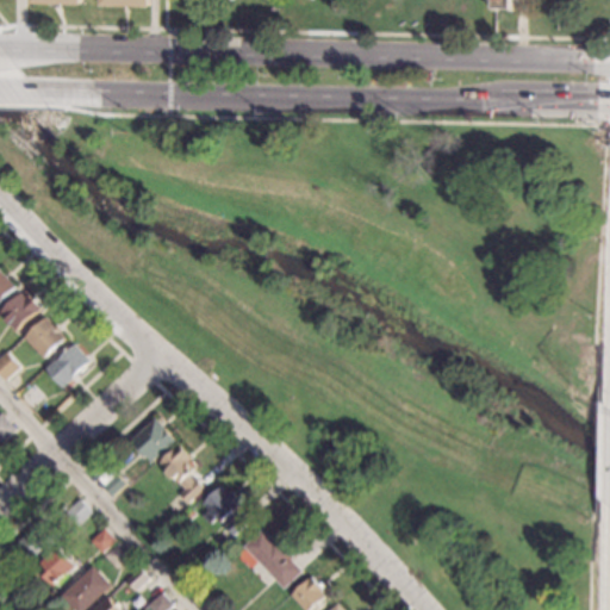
[(516,0),(516,10),(497,10),(497,0),(516,0)]
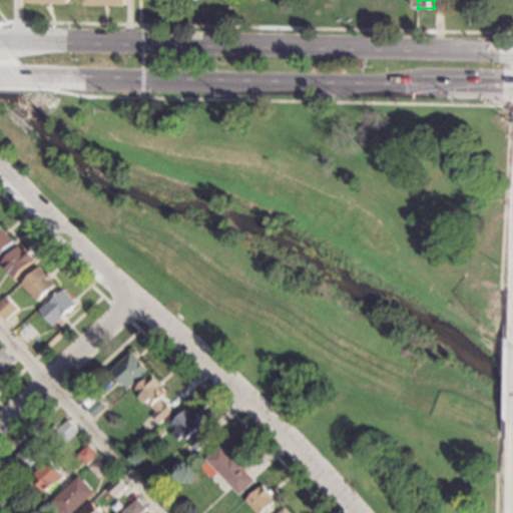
[(0,226),(14,241),(0,254),(0,226)]
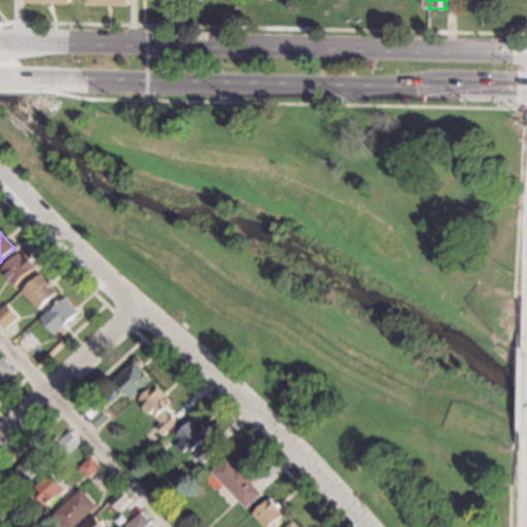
[(23,259),(26,256),(36,267),(14,286),(0,271),(19,254),(23,259)]
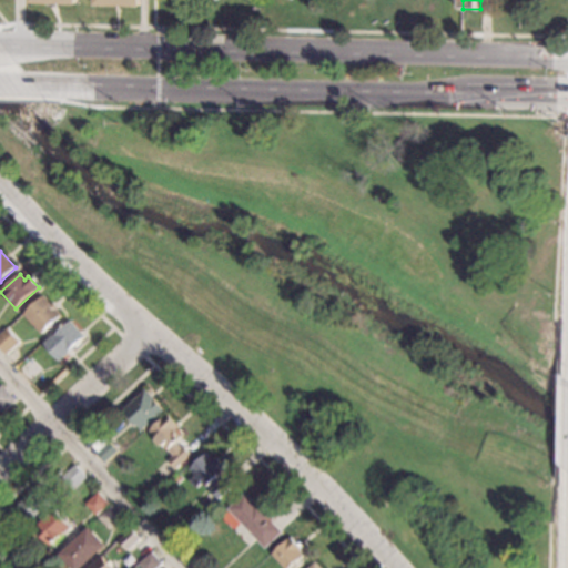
[(52,305),(56,303),(60,307),(57,311),(62,317),(41,336),(23,315),(44,296),(52,305)]
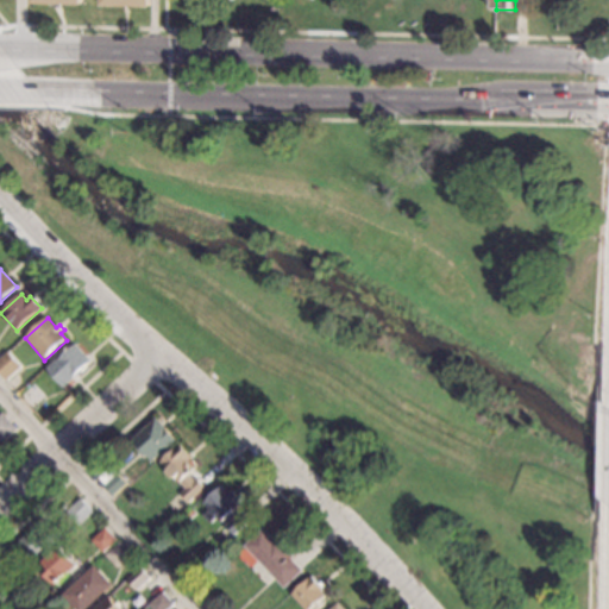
[(90,364),(85,370),(88,374),(82,377),(80,375),(76,378),(80,381),(75,384),(73,382),(63,390),(58,384),(56,387),(54,383),(55,382),(46,372),(75,346),(90,364)]
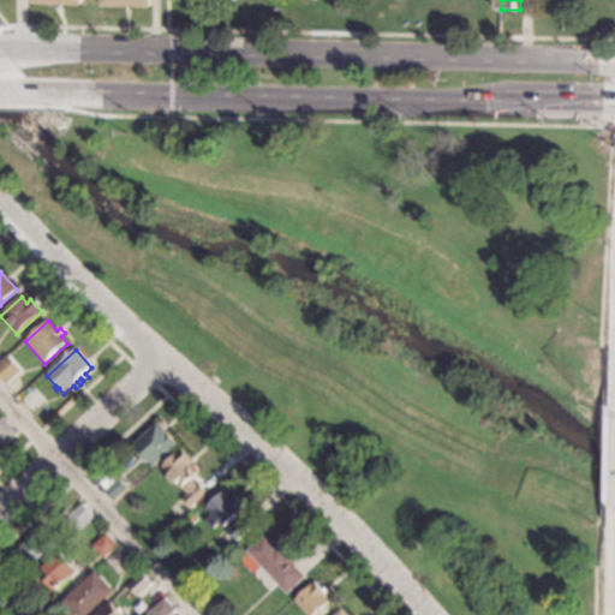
[(23,372),(7,387),(0,378),(0,364),(9,357),(23,372)]
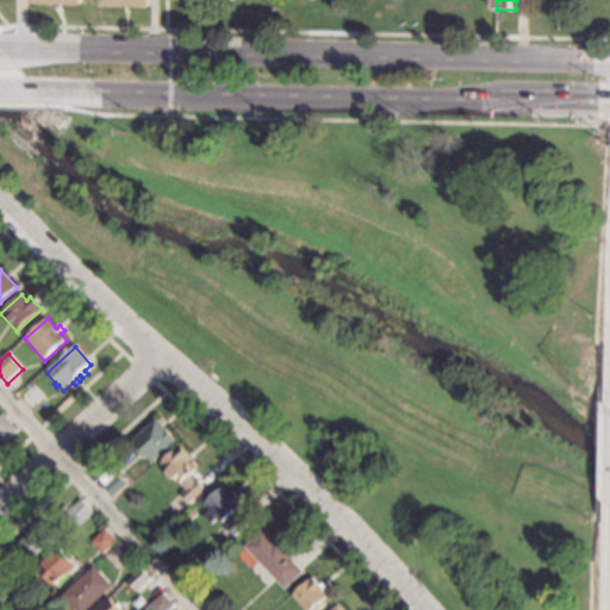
[(17,431),(2,446),(0,442),(0,416),(2,415),(17,431)]
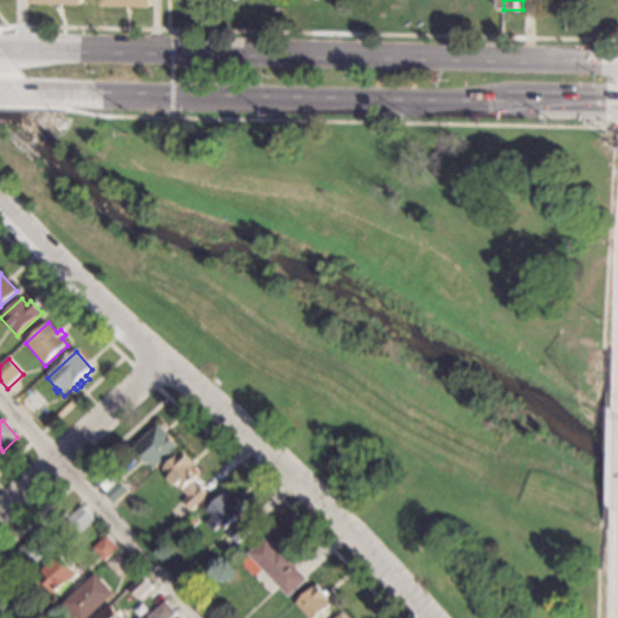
[(179,448),(155,471),(149,464),(145,466),(135,455),(138,453),(135,449),(159,426),(179,448)]
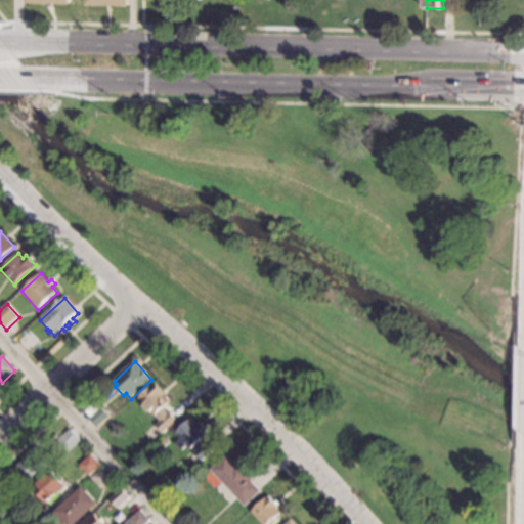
[(166,396),(165,398),(171,404),(164,410),(168,416),(170,413),(177,422),(163,434),(156,426),(160,422),(139,399),(156,385),(166,396)]
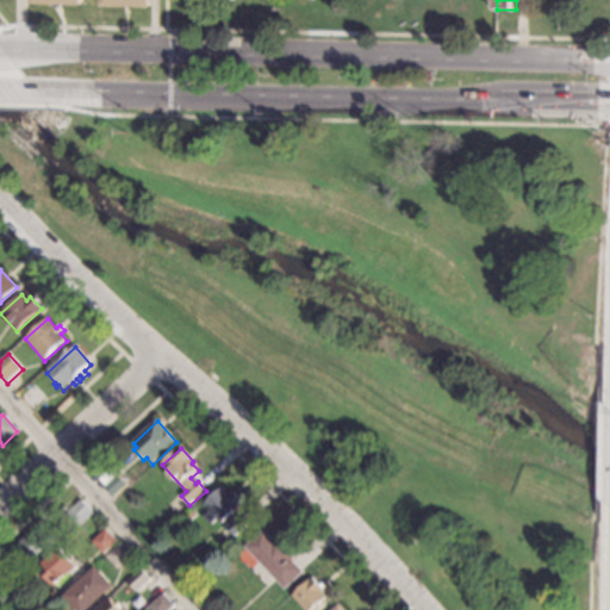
[(231,496),(234,493),(244,505),(232,516),(237,521),(240,517),(249,527),(236,540),(226,530),(230,527),(226,522),(222,527),(217,522),(211,527),(203,518),(209,512),(204,508),(224,489),(231,496)]
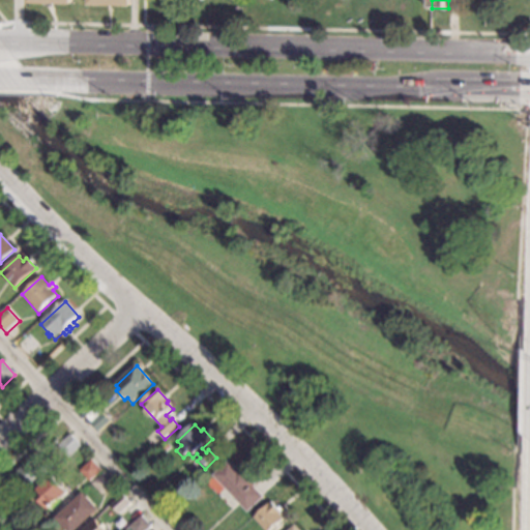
[(81,448),(68,460),(58,448),(70,436),(81,448)]
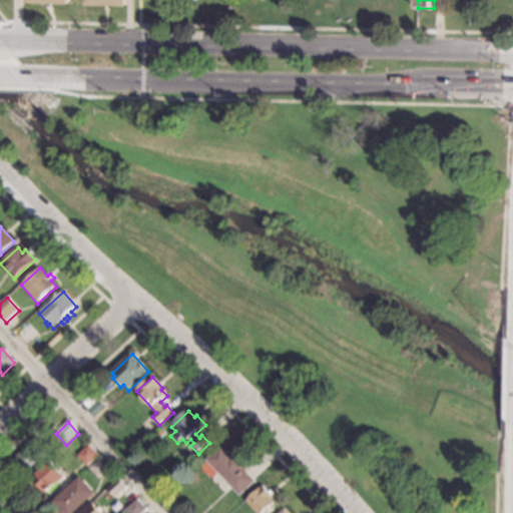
[(54,453),(30,476),(27,472),(25,473),(17,465),(19,463),(16,459),(38,437),(54,453)]
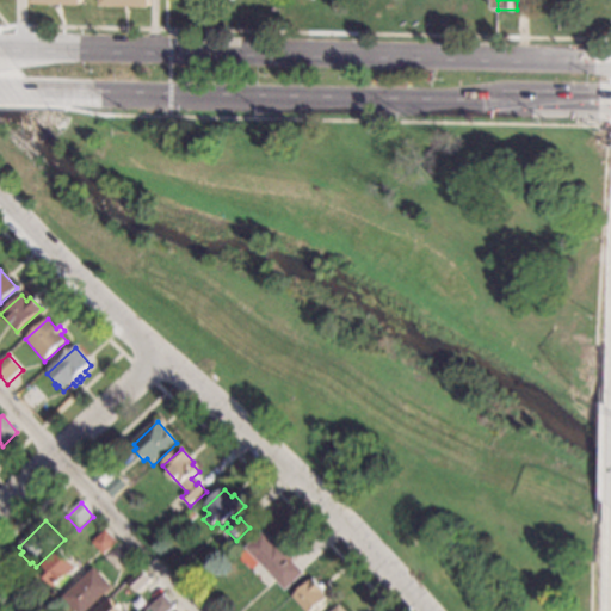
[(118,545),(105,557),(93,544),(106,532),(118,545)]
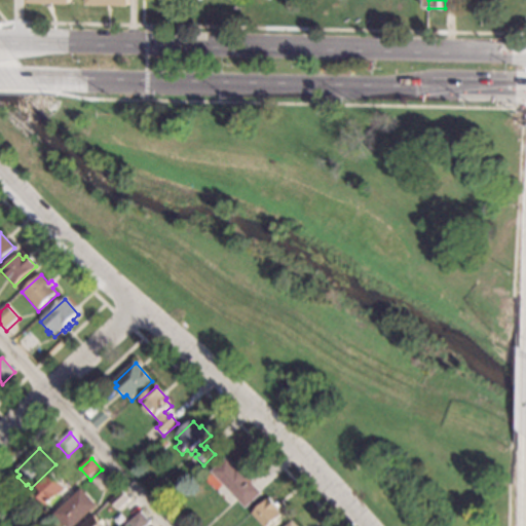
[(237,468),(240,465),(256,482),(253,484),(263,495),(247,511),(212,474),(228,458),(237,468)]
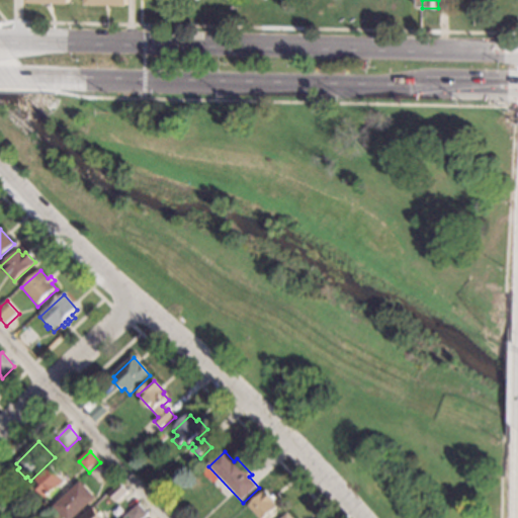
[(112,473),(101,485),(91,475),(103,463),(112,473)]
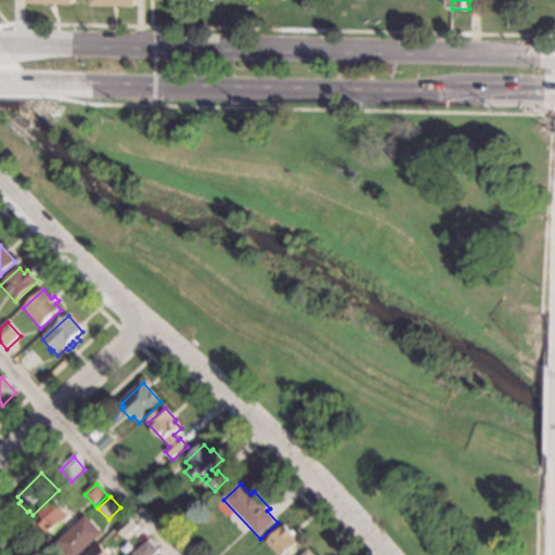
[(73,518),(51,538),(35,520),(56,501),(73,518)]
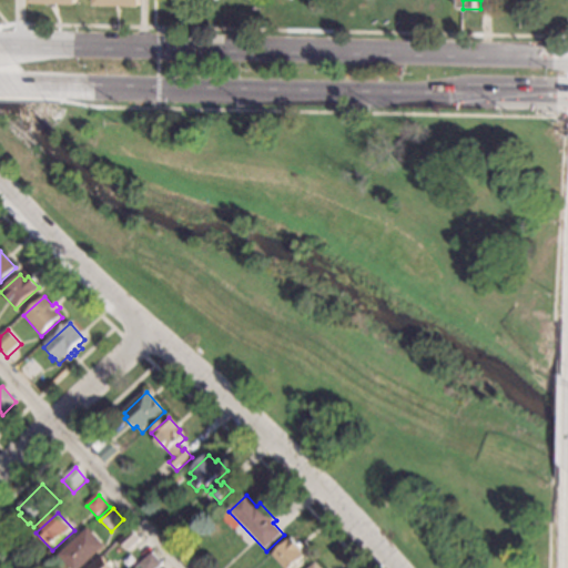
[(105,548),(84,567),(69,567),(59,557),(89,529),(105,548)]
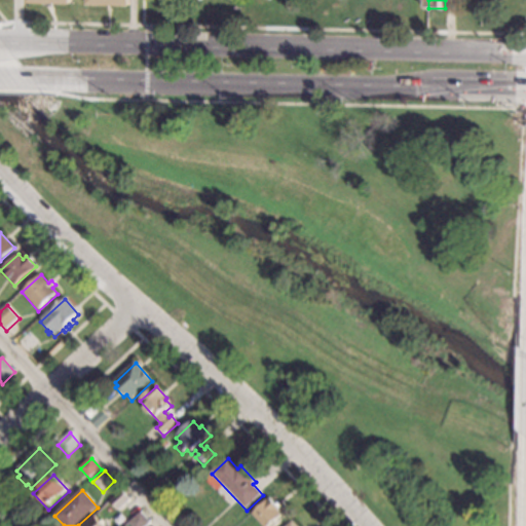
[(130,502),(119,513),(111,503),(122,493),(130,502)]
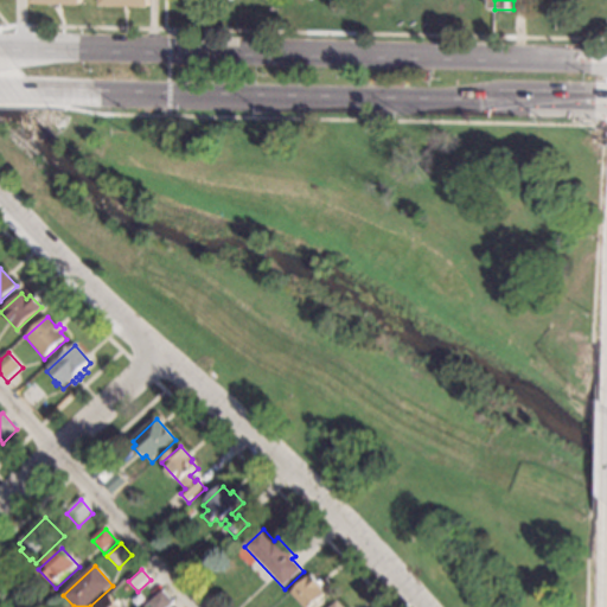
[(324,588),(321,590),(326,596),(314,606),(302,606),(291,594),(312,575),(324,588)]
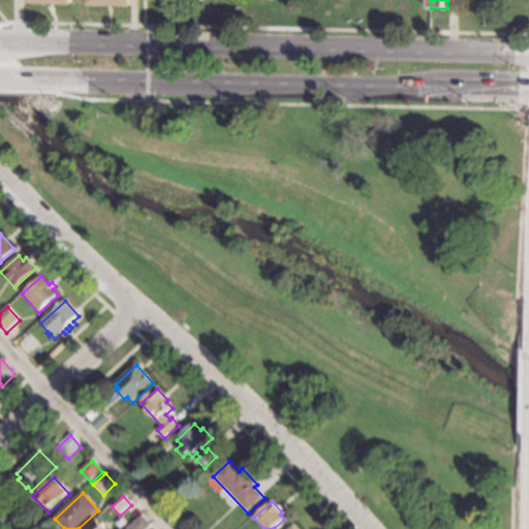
[(153,527),(150,528),(130,528),(143,516),(153,527)]
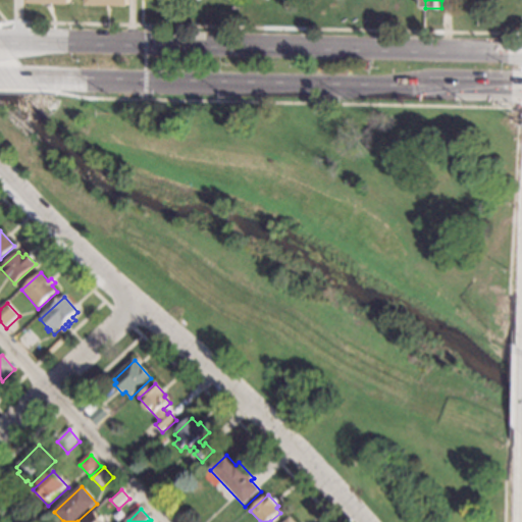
[(103,521),(85,521),(95,513),(103,521)]
